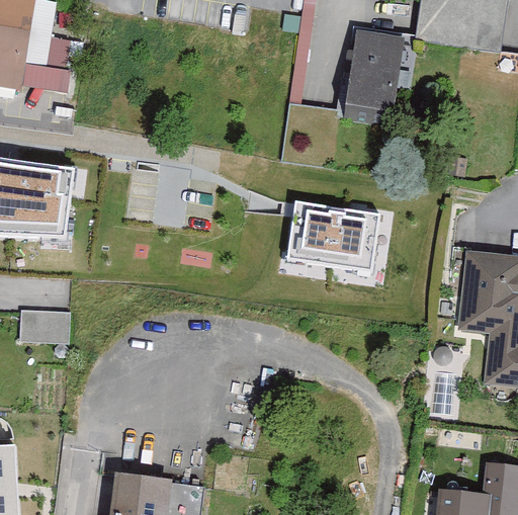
[(0,0),(0,86),(19,90),(22,68),(46,71),(50,44),(56,0),(0,0)]
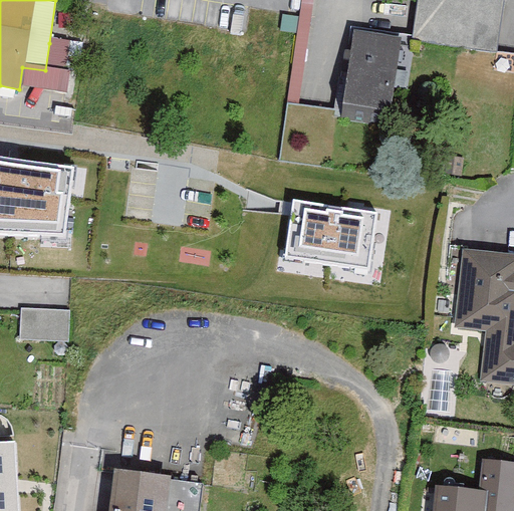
[(418,0),(413,41),(494,51),(501,0),(418,0)]
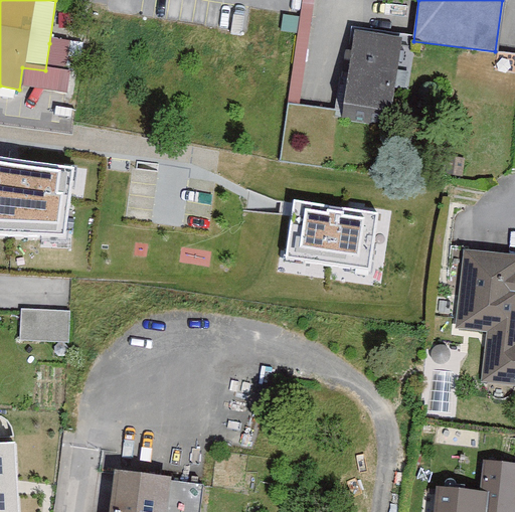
[(399,37),(353,28),(340,100),(386,108),(399,37)]
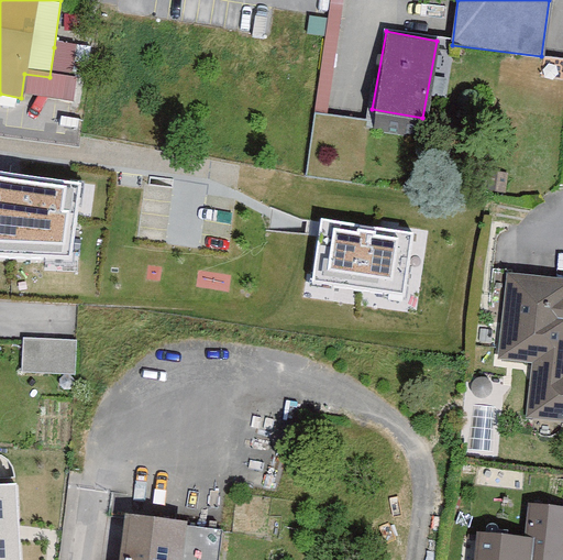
[(80,180),(0,168),(0,252),(72,255),(80,180)]
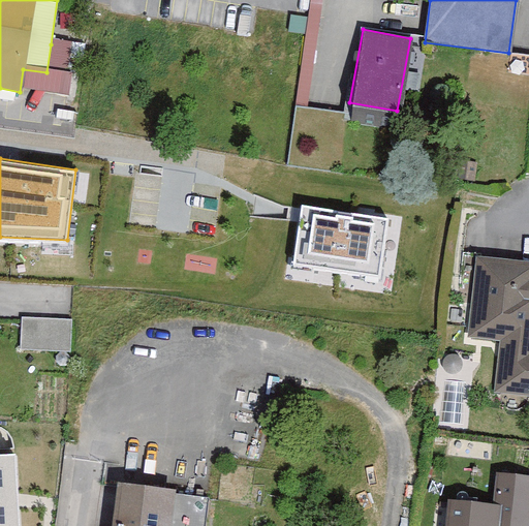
[(293,263),(380,275),(389,218),(302,205),(293,263)]
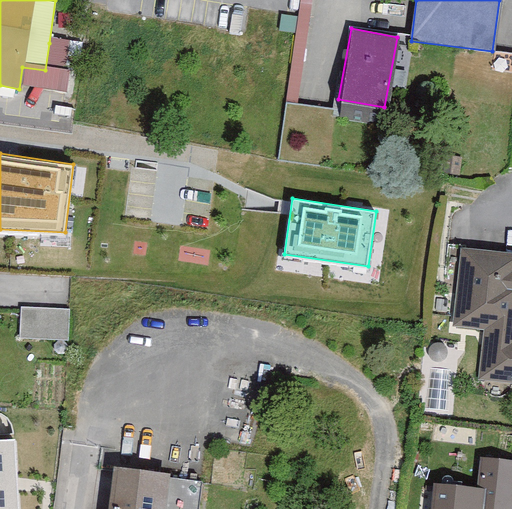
[(511,255),(460,250),(452,325),(483,328),(477,380),(511,383),(511,255)]
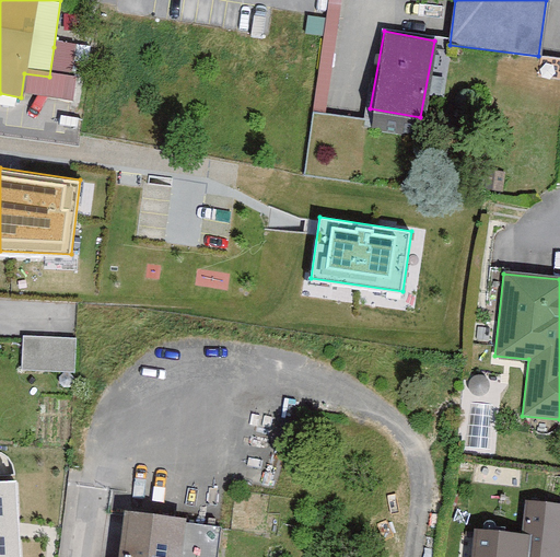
[(71,337),(20,335),(20,372),(70,374),(71,337)]
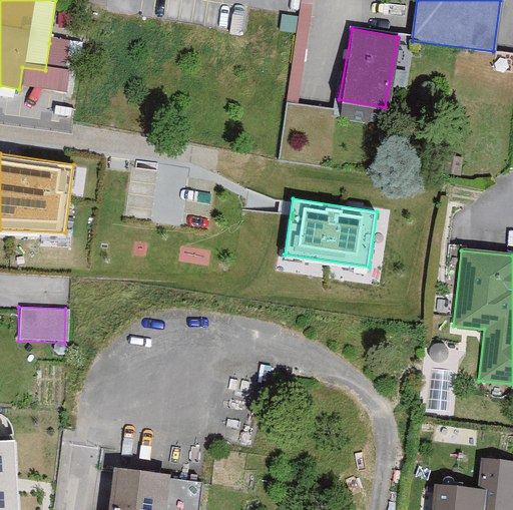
[(16,509),(11,437),(0,438),(0,509),(16,509)]
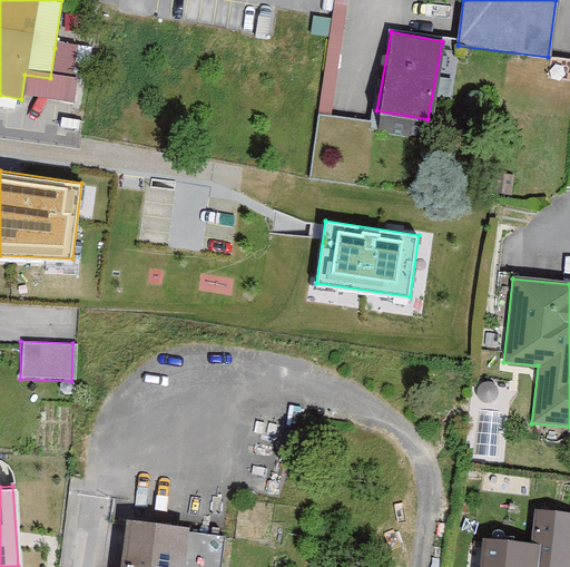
[(569,566),(569,509),(536,506),(531,540),(541,541),(538,566),(569,566)]
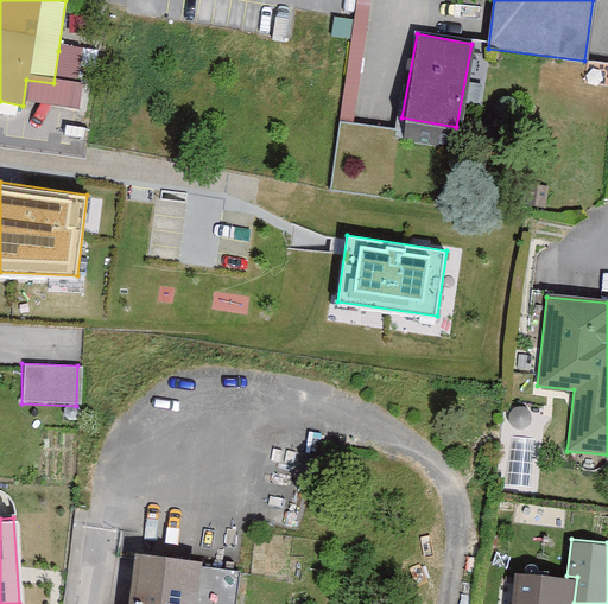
[(232,603),(236,570),(133,555),(127,603),(232,603)]
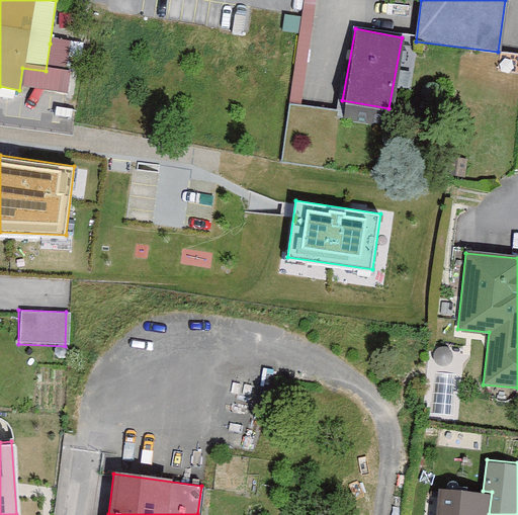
[(489,514),(492,492),(483,491),(440,486),(436,514),(489,514)]
